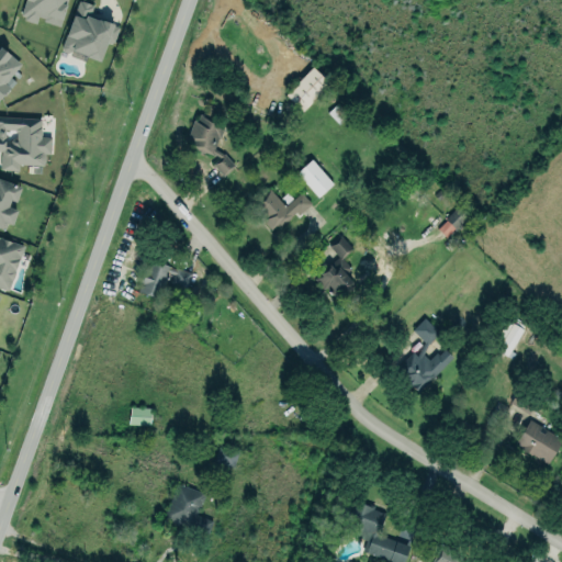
[(21,0),(18,12),(22,13),(21,18),(35,22),(37,14),(44,17),(43,20),(58,25),(66,0),(21,0)]
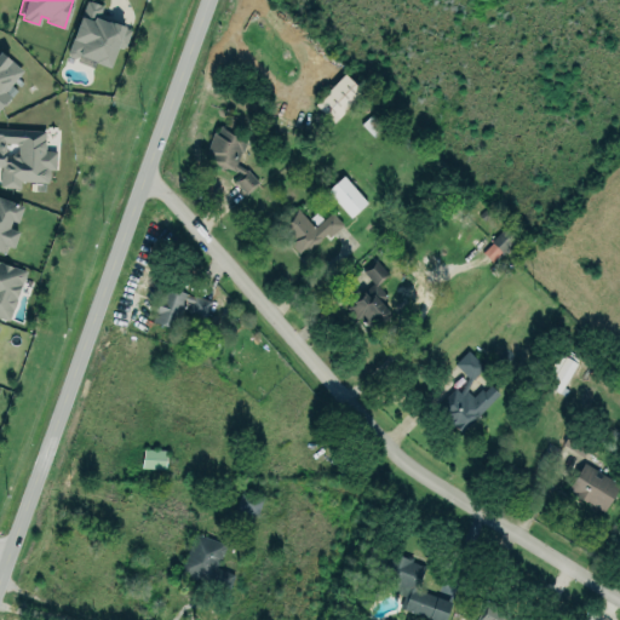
[(131,28),(98,18),(103,5),(85,0),(84,0),(68,53),(109,67),(116,45),(124,47),(131,28)]
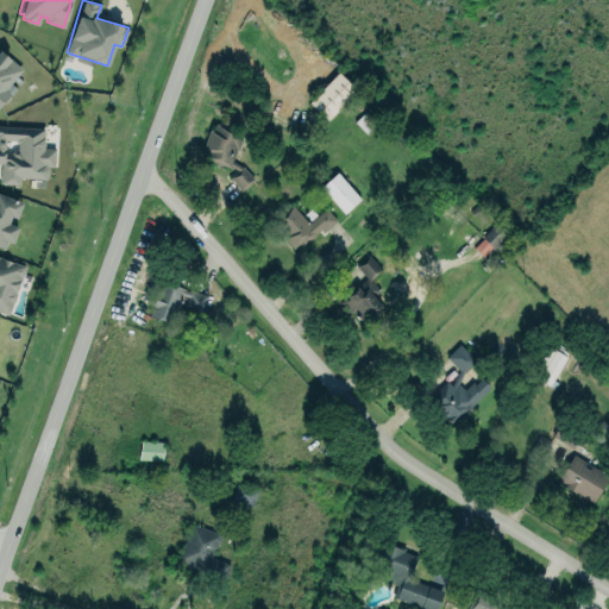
[(0,106),(5,101),(6,102),(12,95),(5,89),(23,69),(10,57),(8,57),(0,49),(0,106)]
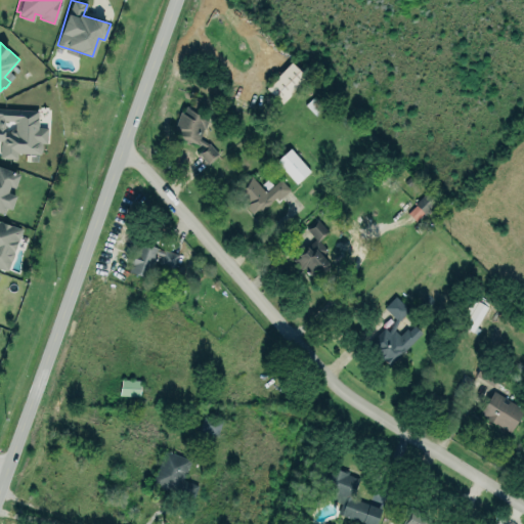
[(280,104),(306,78),(291,62),(265,89),(280,104)]
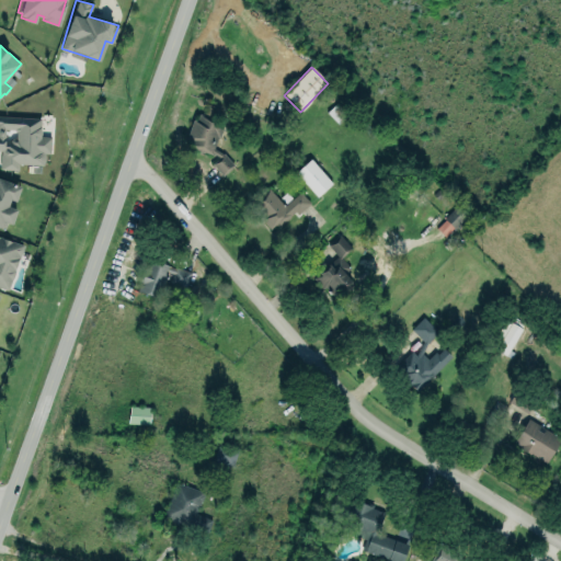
[(213,150),(224,125),(196,113),(186,137),(196,141),(194,147),(215,156),(210,168),(227,174),(232,159),(213,150)]
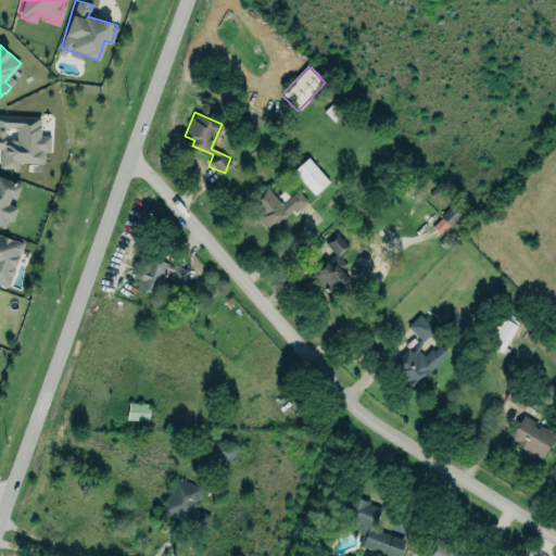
[(40,116),(0,114),(0,167),(17,168),(17,163),(42,164),(43,152),(49,152),(50,136),(39,135),(40,116)]
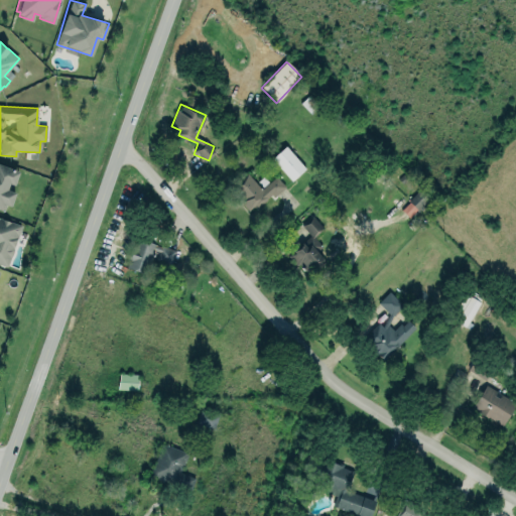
[(301,154),(291,141),(271,157),(290,180),(304,169),(296,159),(301,154)]
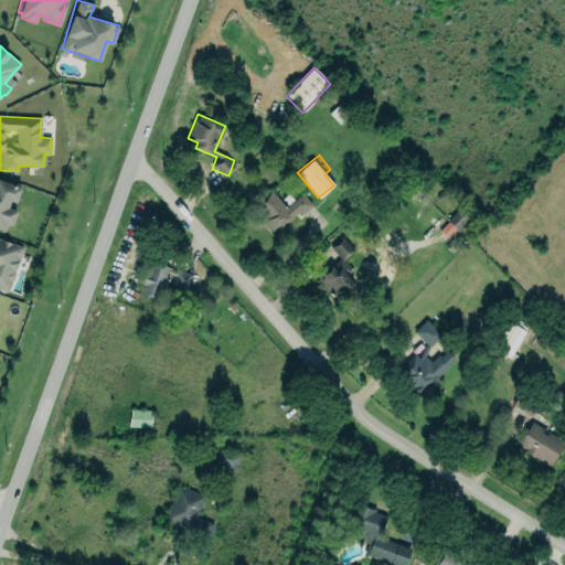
[(0,177),(0,227),(3,228),(6,221),(11,223),(17,205),(8,203),(10,196),(16,199),(20,183),(0,177)]
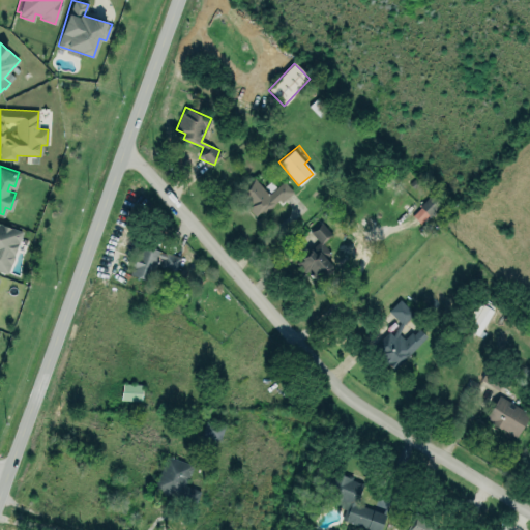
[(254,176),(267,190),(280,179),(291,190),(283,199),(277,194),(256,214),(248,206),(256,199),(243,185),(254,176)]
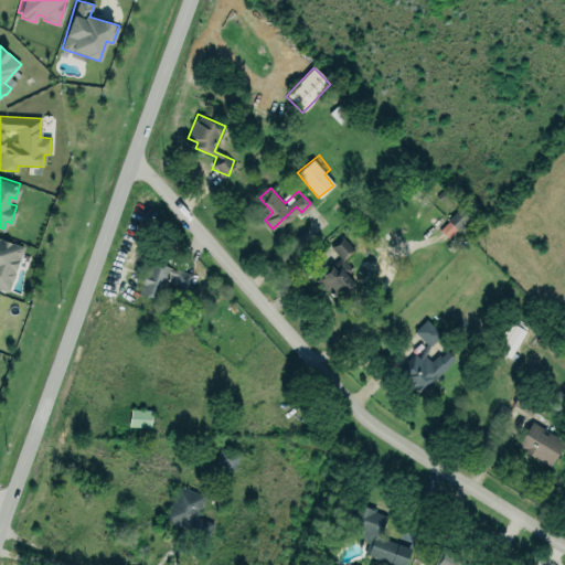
[(0,236),(0,289),(8,292),(24,245),(0,236)]
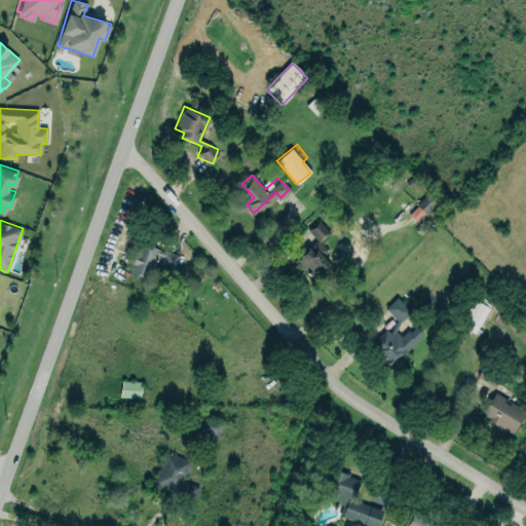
[(316,240),(294,260),(309,277),(333,257),(320,241),(329,233),(320,221),(308,231),(316,240)]
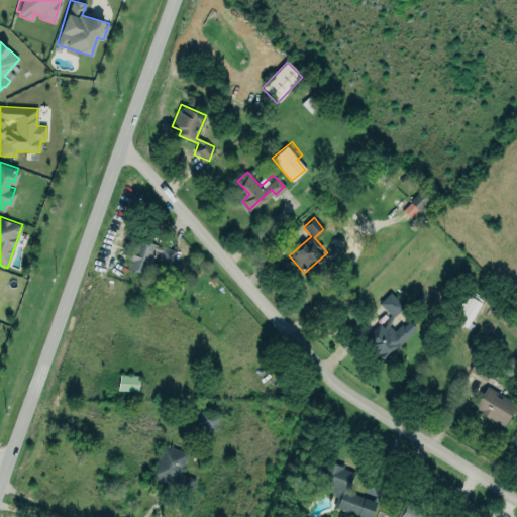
[(176,250),(135,239),(127,269),(147,275),(151,262),(171,267),(176,250)]
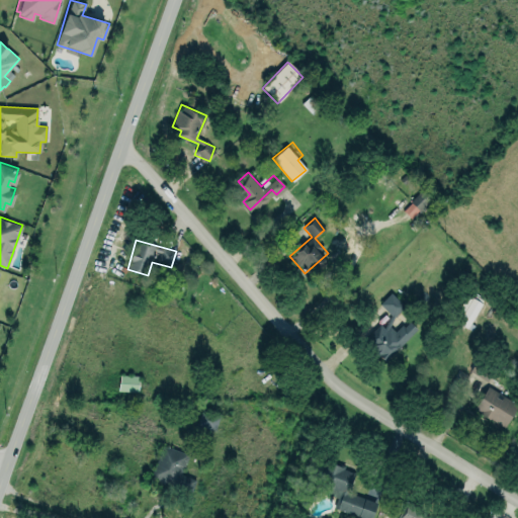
[(404,306),(391,292),(379,304),(393,317),(404,306)]
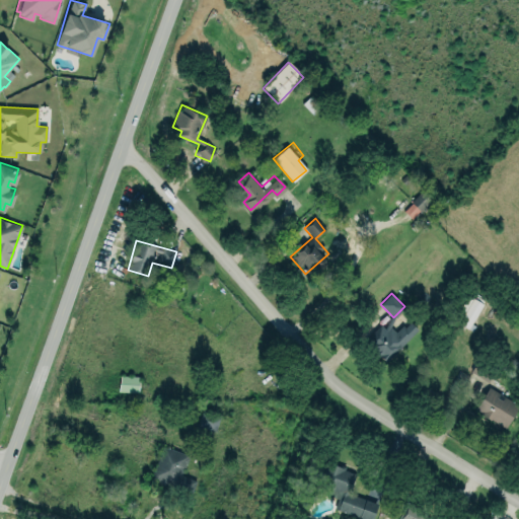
[(468,328),(482,303),(469,296),(456,322),(468,328)]
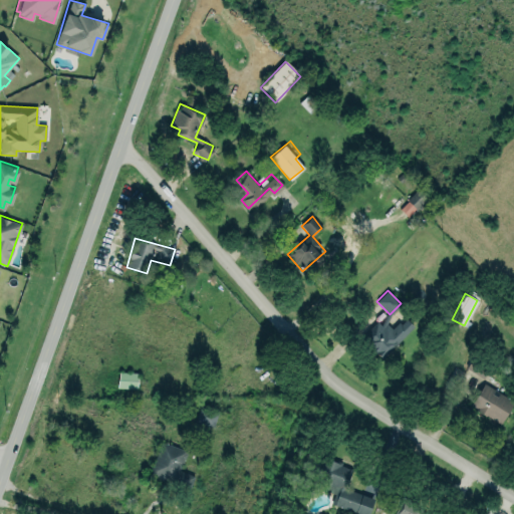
[(403,315),(390,328),(381,320),(373,321),(354,339),(377,362),(414,326),(403,315)]
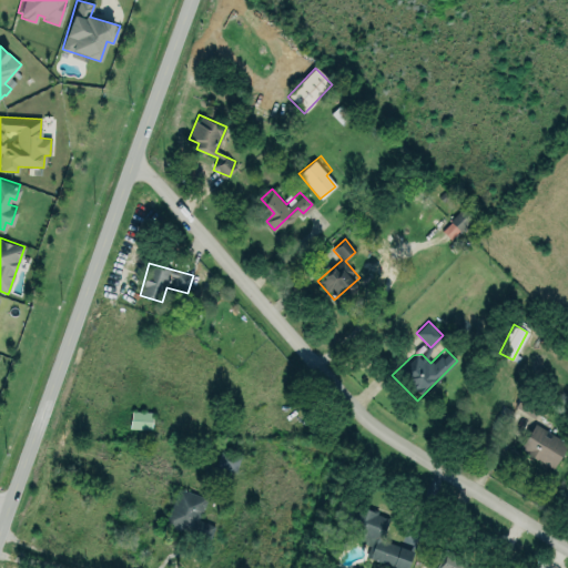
[(554,468),(567,443),(534,424),(519,449),(554,468)]
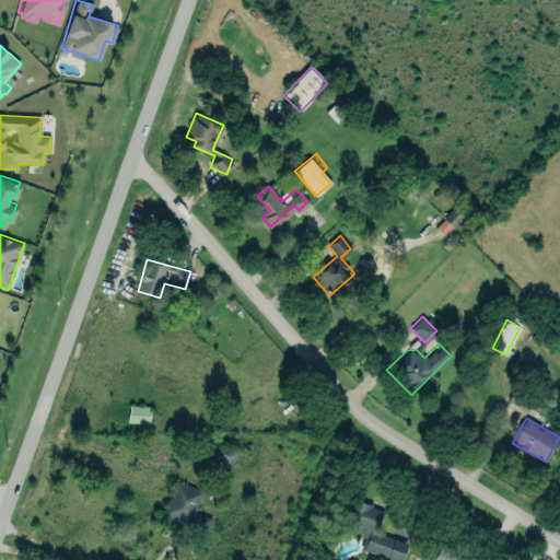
[(163,516),(205,527),(208,517),(196,514),(202,490),(173,482),(163,516)]
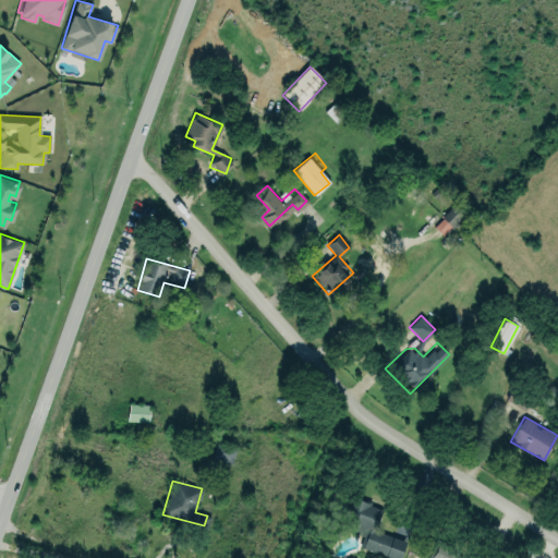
[(400,557),(405,541),(375,531),(383,508),(346,496),(336,525),(366,534),(362,549),(388,557),(400,557)]
